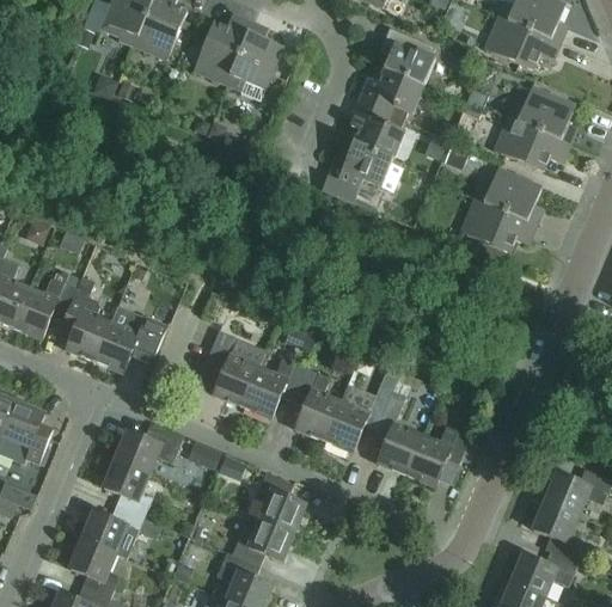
[(118,40),(133,46),(151,0),(111,0),(101,29),(120,37),(118,40)]
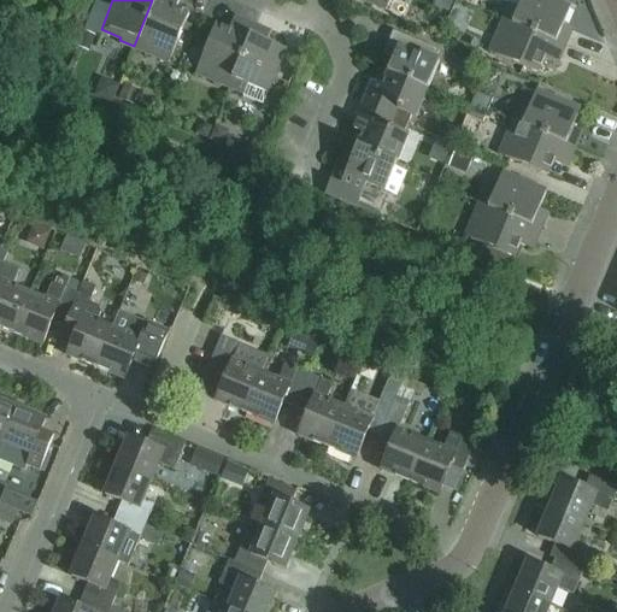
[(152,0),(134,46),(169,60),(188,11),(175,5),(176,0),(152,0)]
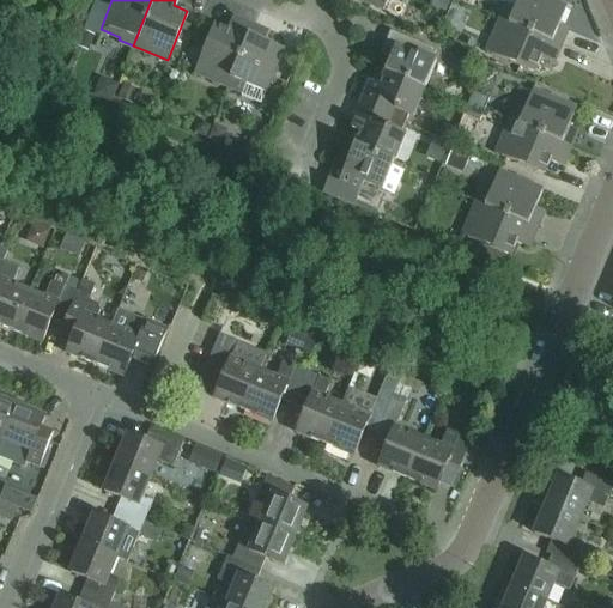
[(499,14),(562,41),(568,26),(558,22),(566,2),(560,0),(516,0),(515,5),(505,0),(499,14)]
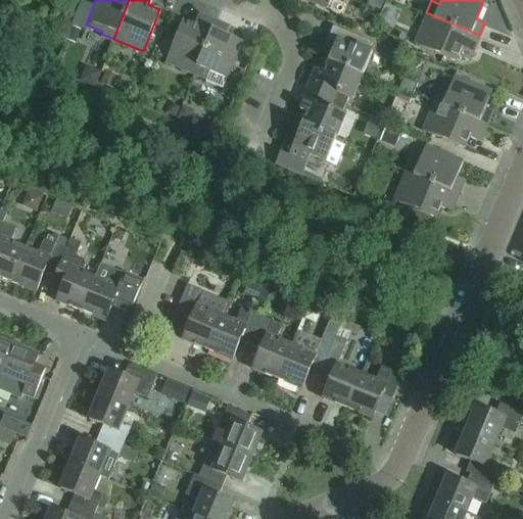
[(165,60),(194,72),(217,18),(198,11),(193,22),(182,18),(165,60)]
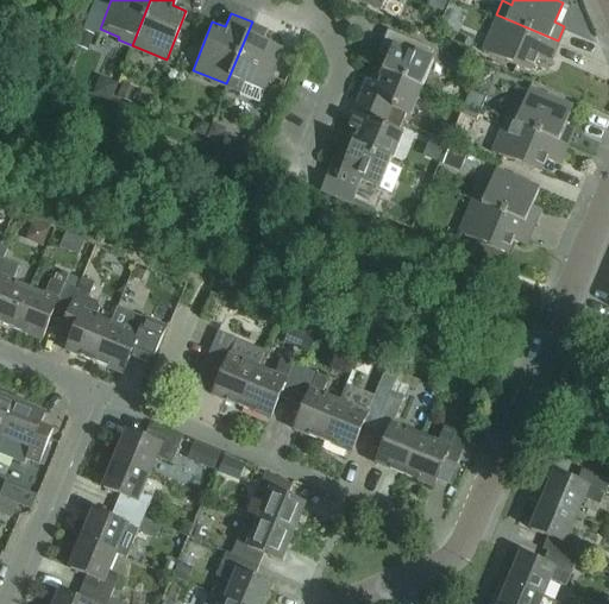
[(550,62),(558,41),(496,14),(482,49),(531,69),(535,56),(550,62)]
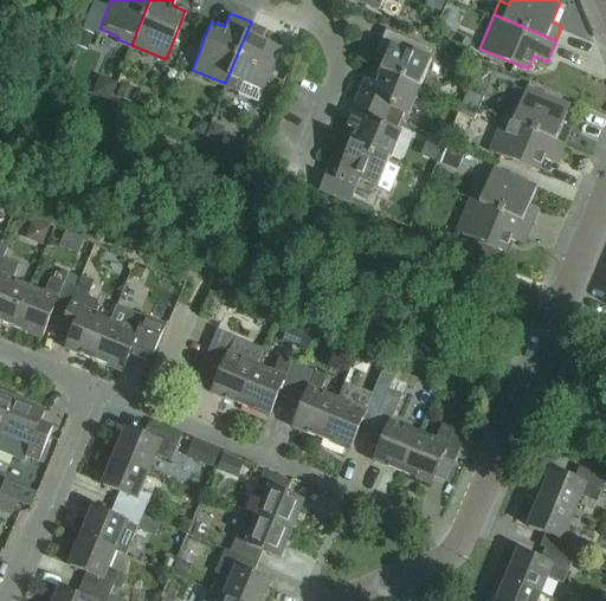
[(251,21),(225,83),(239,89),(243,79),(263,88),(281,45),(262,37),(265,27),(251,21)]
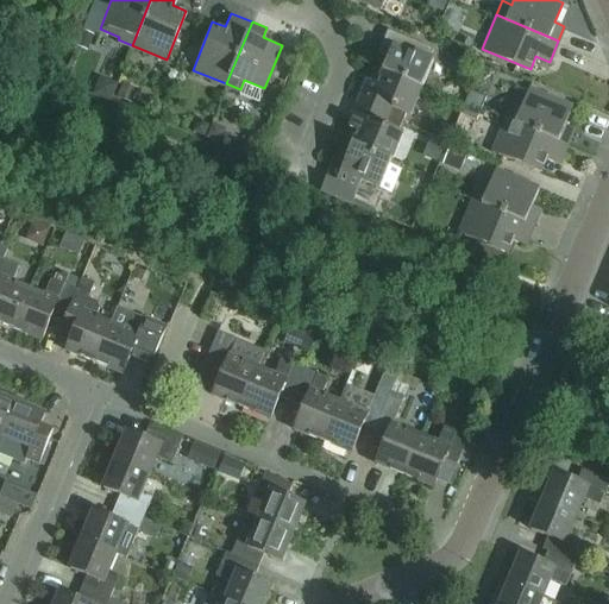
[(382,68),(421,85),(433,57),(428,55),(432,45),(388,26),(377,51),(388,55),(382,68)]
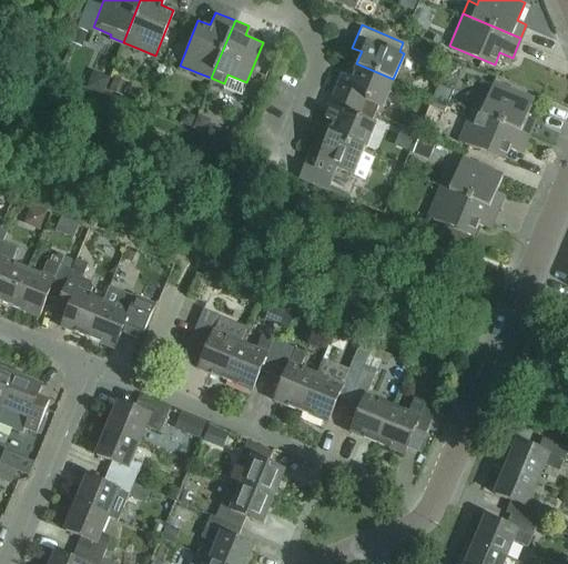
[(77,26),(74,32),(71,40),(81,44),(87,30),(77,26)]
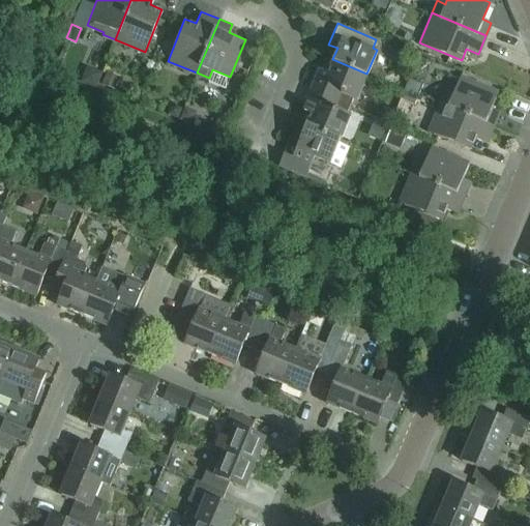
[(366,74),(332,59),(328,70),(319,66),(311,88),(350,104),(353,96),(356,97),(366,74)]
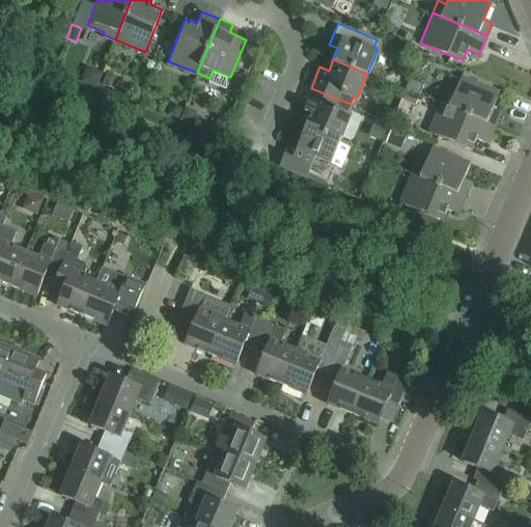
[(80,79),(95,85),(102,70),(86,63),(80,79)]
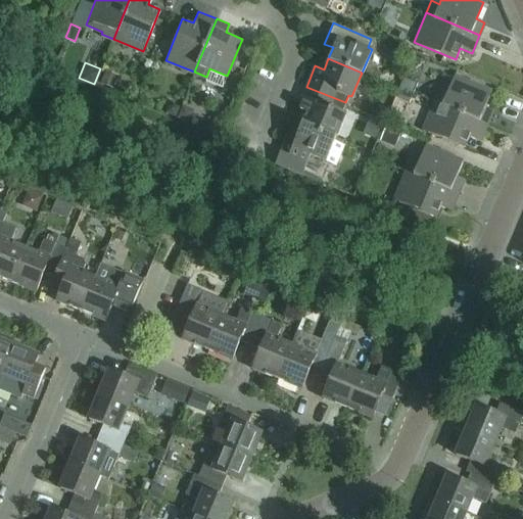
[(117,73),(105,67),(100,80),(112,86),(117,73)]
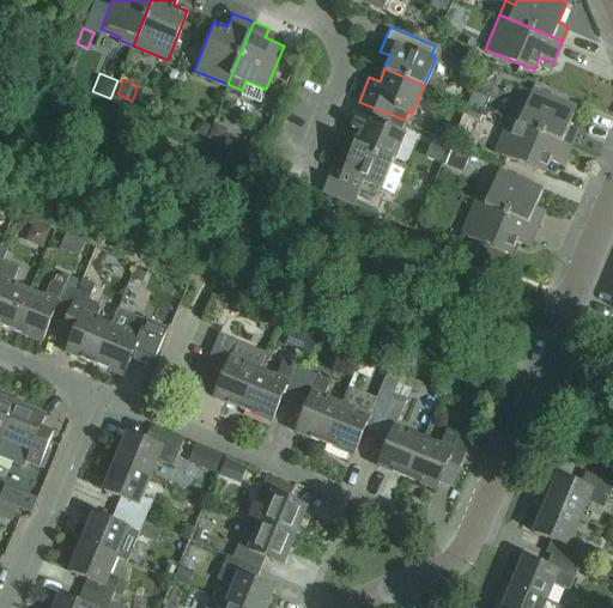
[(509,116),(571,143),(578,127),(569,123),(576,104),(533,86),(525,105),(515,102),(509,116)]
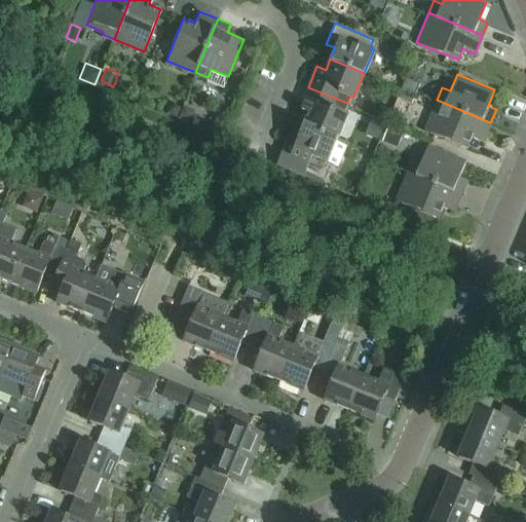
[(402,85),(415,90),(419,81),(406,75),(402,85)]
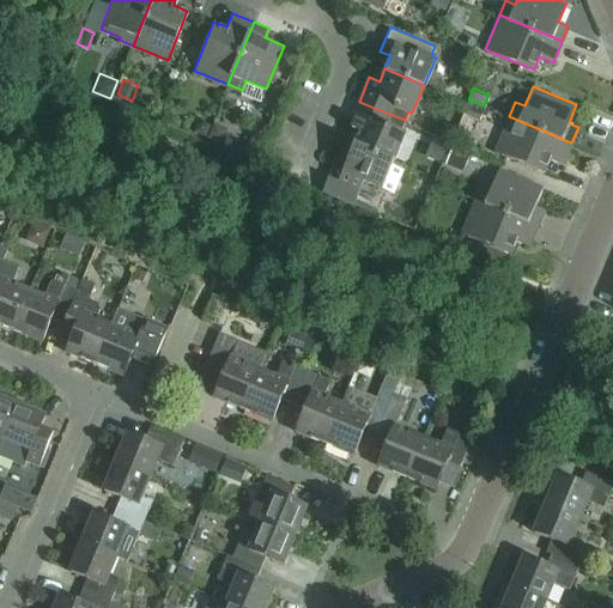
[(484,105),(468,99),(463,111),(479,117),(484,105)]
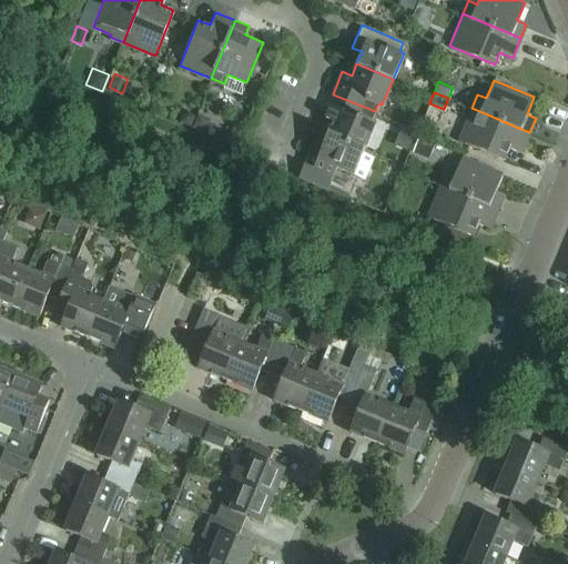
[(327,132),(365,148),(375,121),(372,120),(375,111),(333,94),(323,117),(333,120),(327,132)]
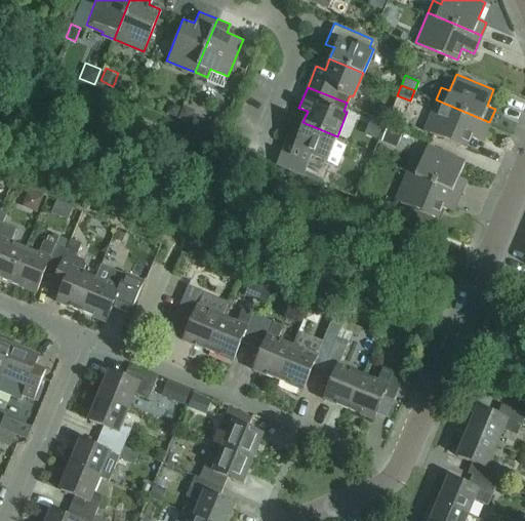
[(482,139),(489,122),(436,99),(423,128),(466,146),(470,134),(482,139)]
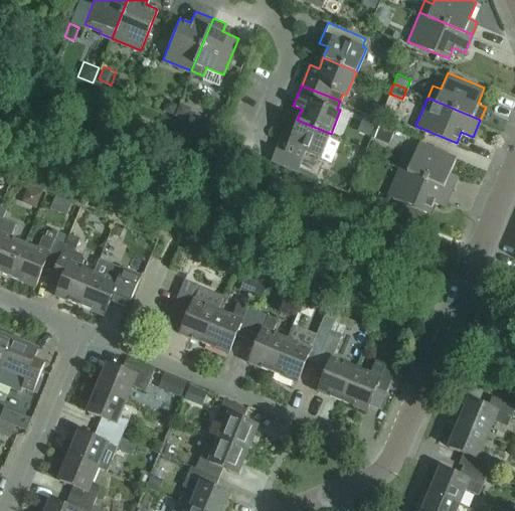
[(172,113),(177,103),(171,100),(164,103),(162,109),(172,113)]
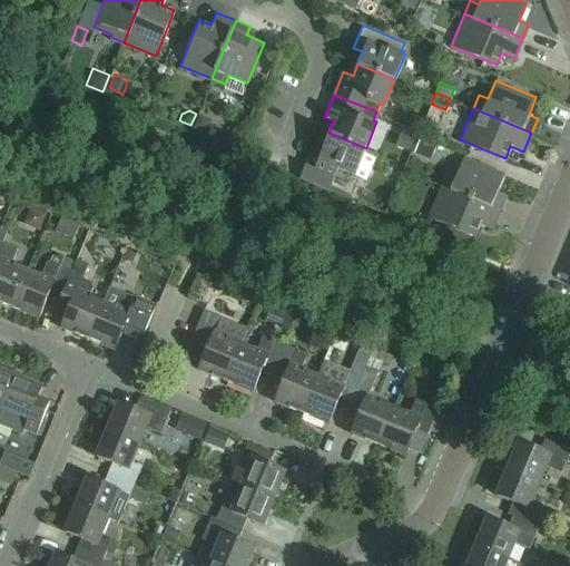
[(210,122),(208,116),(198,111),(193,125),(206,130),(210,122)]
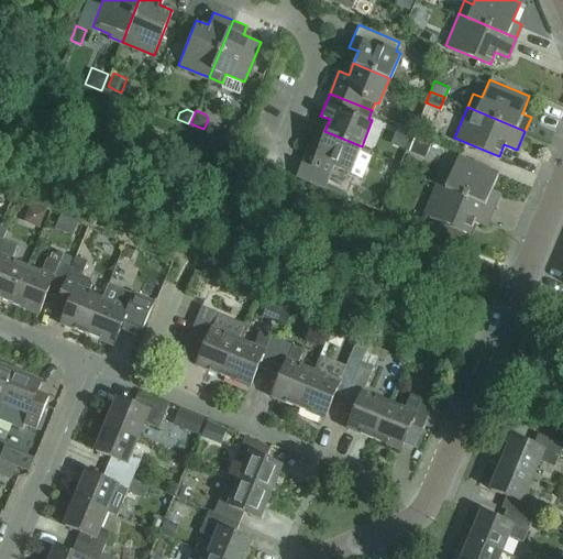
[(351,172),(362,146),(324,131),(320,143),(310,139),(295,176),(322,188),(329,173),(343,179),(346,171),(351,172)]
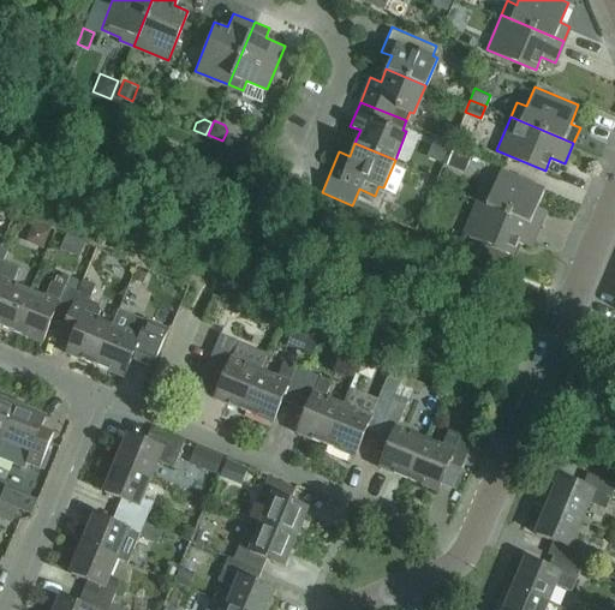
[(454,144),(446,162),(464,169),(471,151),(454,144)]
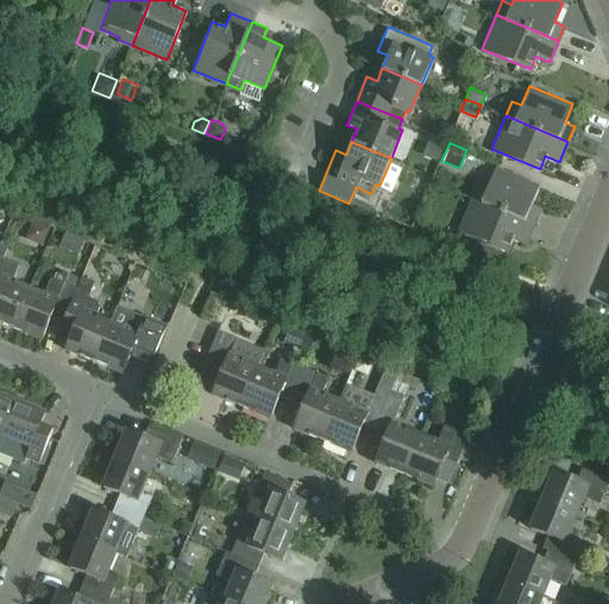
[(478,182),(472,196),(534,222),(541,207),(532,203),(539,184),(495,167),(488,186),(478,182)]
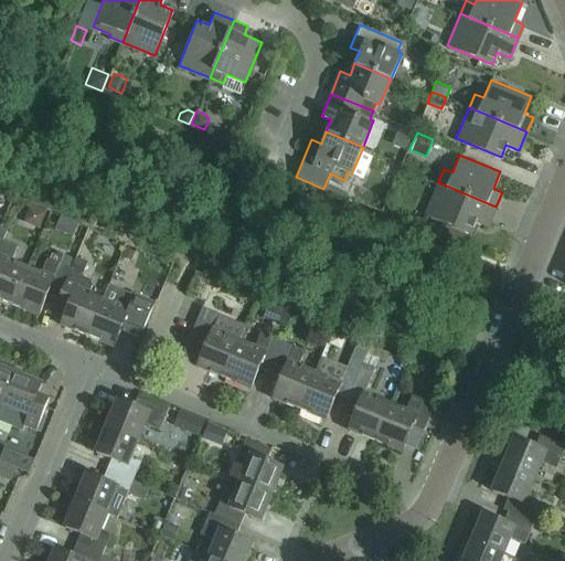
[(496,207),(438,182),(425,213),(470,232),(475,220),(488,225),(496,207)]
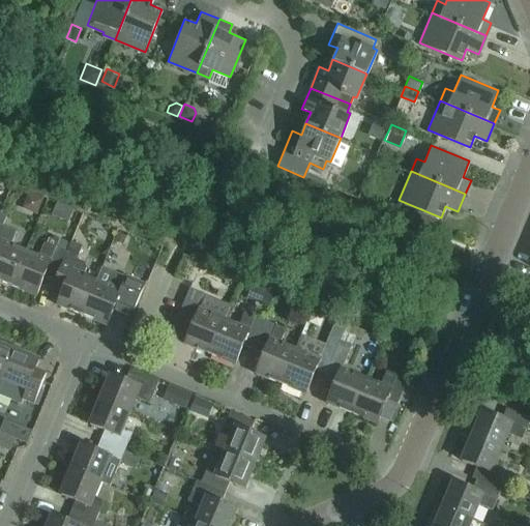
[(30,205),(32,191),(18,188),(16,203),(30,205)]
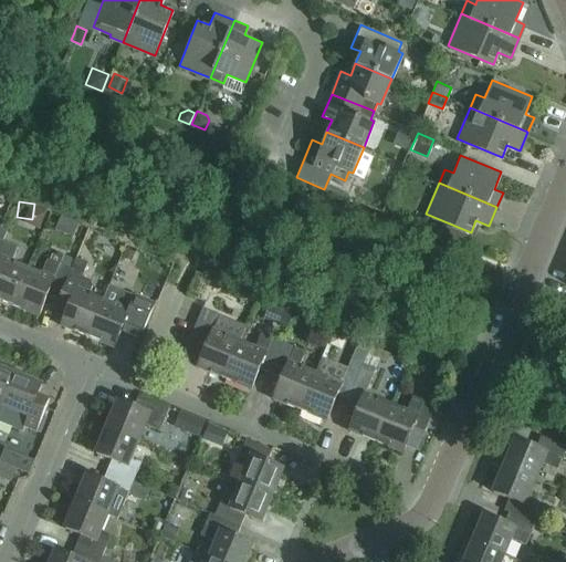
[(0,237),(0,298),(12,302),(27,266),(11,259),(17,245),(0,237)]
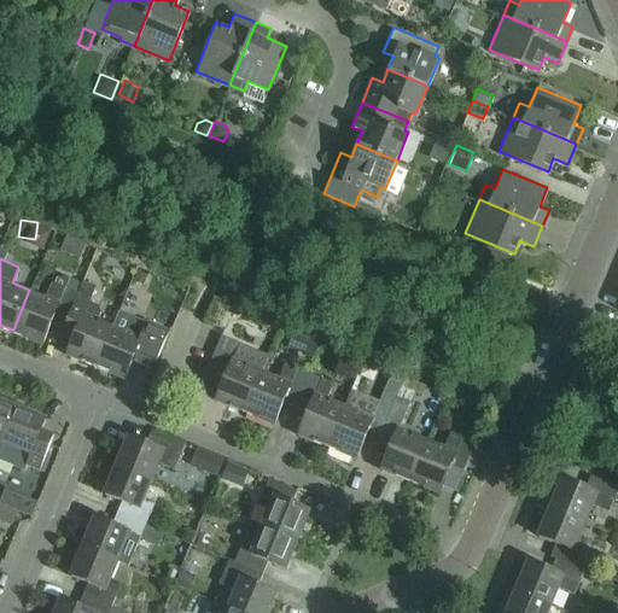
[(77,291),(66,319),(60,333),(73,339),(66,352),(95,365),(115,317),(87,305),(95,285),(82,279),(77,291)]
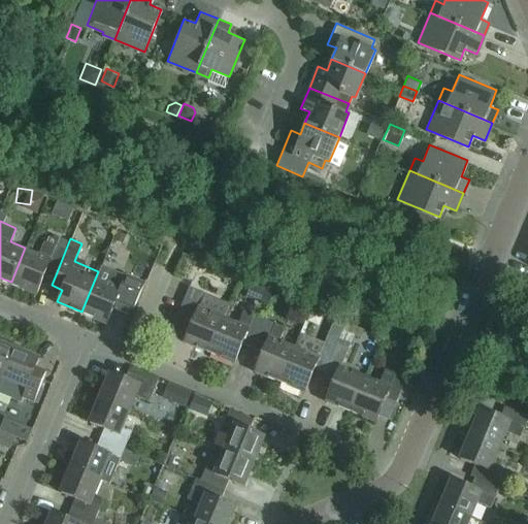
[(25,248),(11,282),(36,292),(45,268),(57,272),(66,249),(56,244),(50,258),(25,248)]
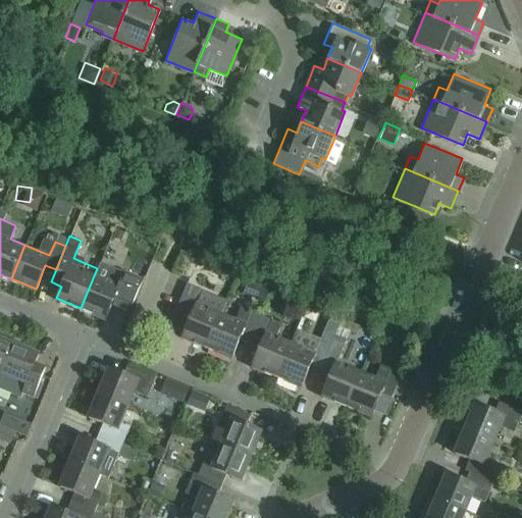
[(97,268),(81,308),(105,318),(107,314),(122,320),(132,299),(136,300),(145,276),(116,264),(112,274),(97,268)]
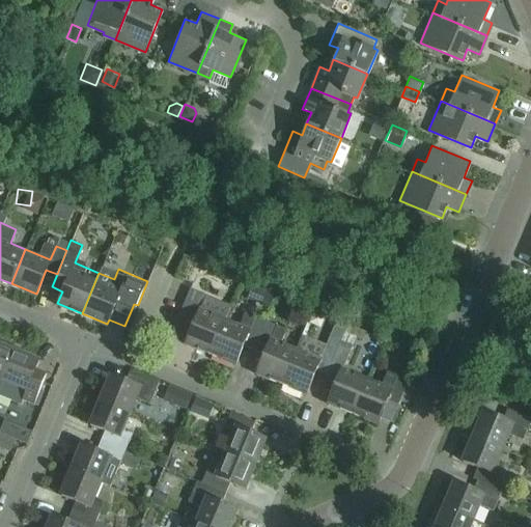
[(270,306),(276,290),(253,281),(247,296),(270,306)]
